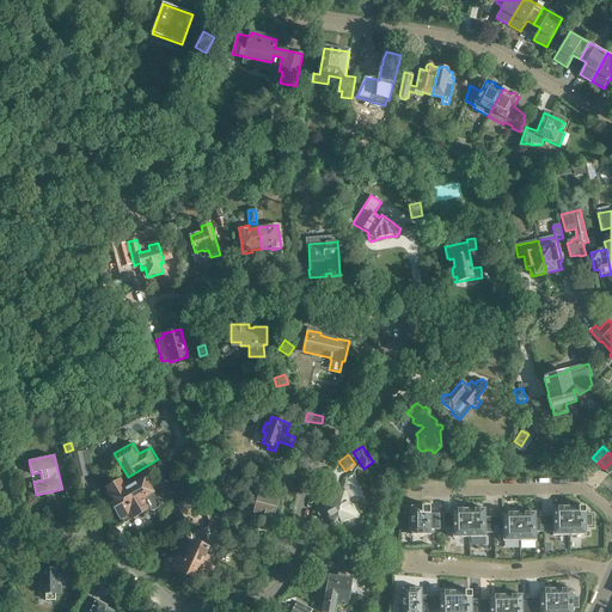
[(87,471),(85,457),(77,459),(79,473),(87,471)]
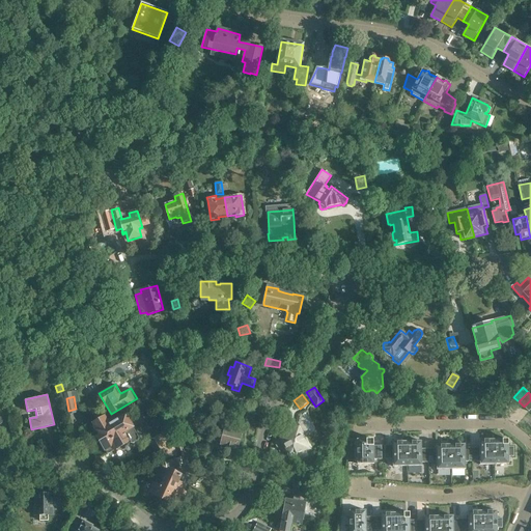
[(133,444),(139,441),(139,438),(126,414),(109,424),(105,416),(93,422),(94,424),(93,424),(93,426),(94,429),(98,429),(100,434),(96,436),(107,454),(130,441),(131,444),(133,444)]
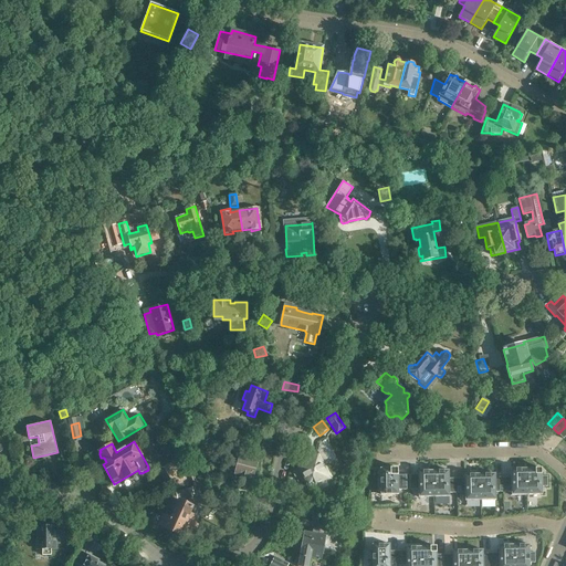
[(217,457),(216,448),(216,447),(206,447),(207,457),(217,457)]
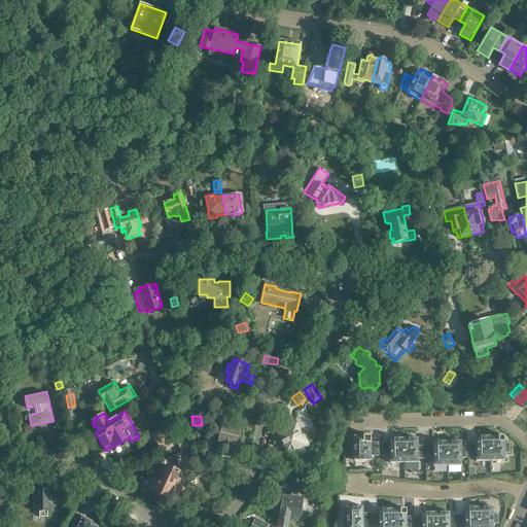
[(240,430),(223,426),(219,442),(225,444),(224,450),(234,452),(235,446),(240,430)]
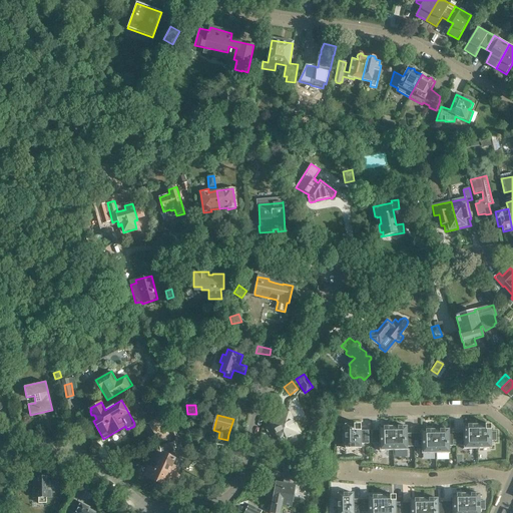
[(288,415),(272,424),(272,425),(268,427),(271,432),(275,430),(283,446),(288,443),(286,440),(297,434),(297,433),(298,432),(295,425),(293,426),(288,415)]
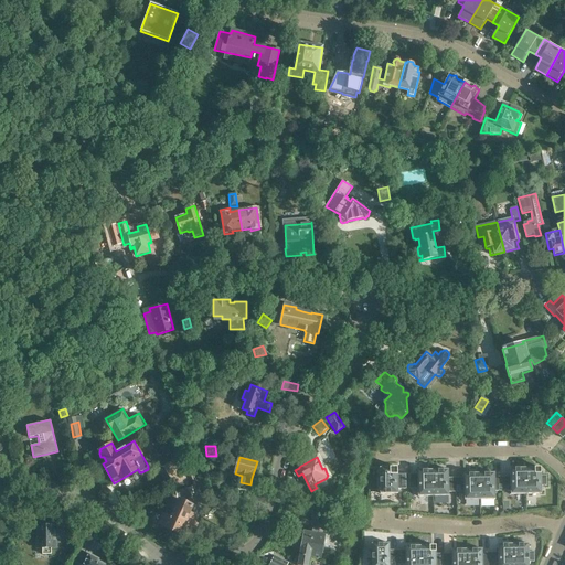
[(164,469),(172,480),(183,472),(176,462),(164,469)]
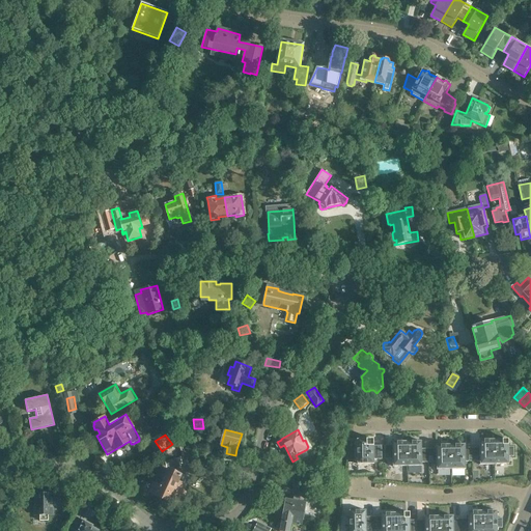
[(375,446),(374,439),(358,440),(359,472),(375,471),(375,459),(383,459),(383,446),(375,446)]
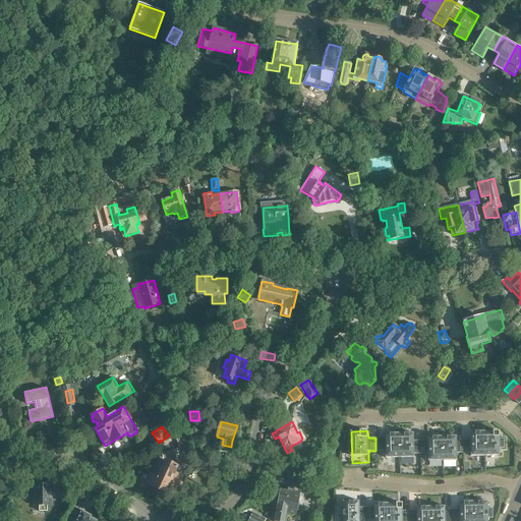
[(485,461),(484,431),(470,432),(470,440),(463,440),(464,453),(471,453),(471,462),(485,461)]
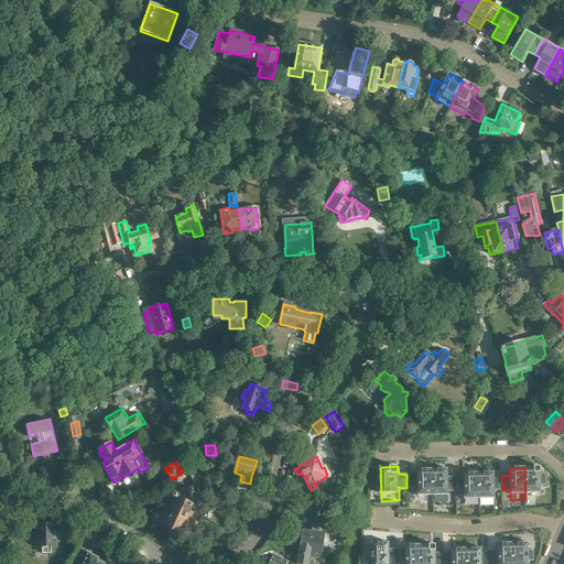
[(545,475),(540,475),(540,474),(540,467),(524,467),(525,499),(541,499),(541,486),(545,485),(545,475)]
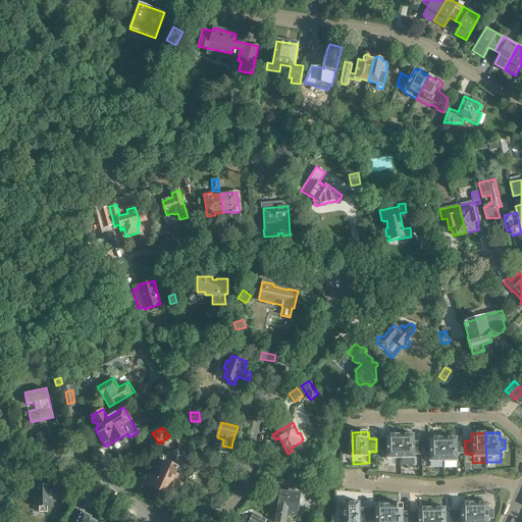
[(401,466),(400,434),(385,434),(385,438),(378,438),(378,452),(386,452),(386,467),(401,466)]
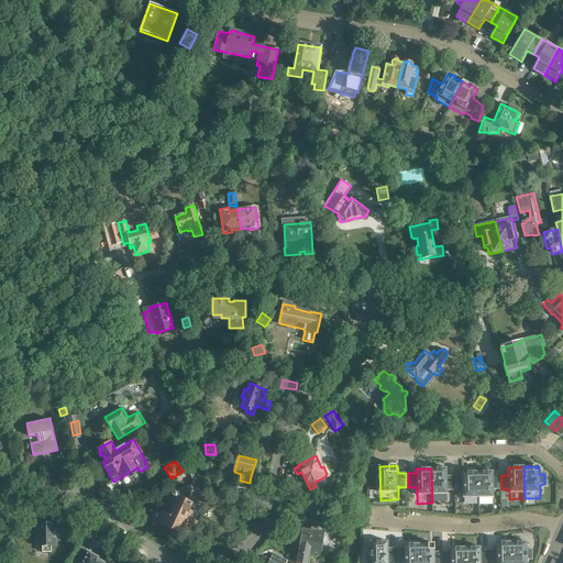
[(455,490),(454,476),(446,476),(446,468),(431,468),(432,503),(448,503),(448,490),(455,490)]
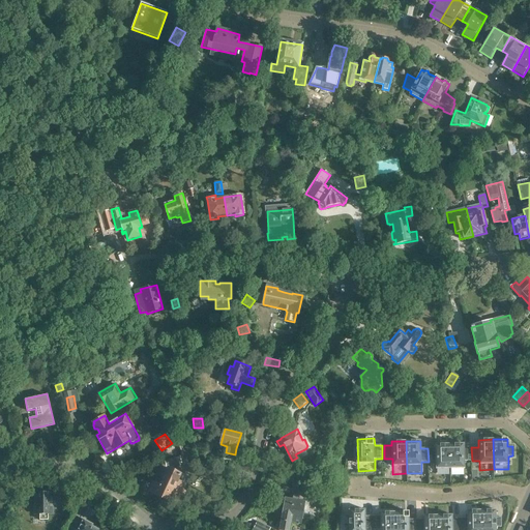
[(428,448),(429,462),(436,462),(436,469),(450,469),(449,444),(435,444),(435,448),(428,448)]
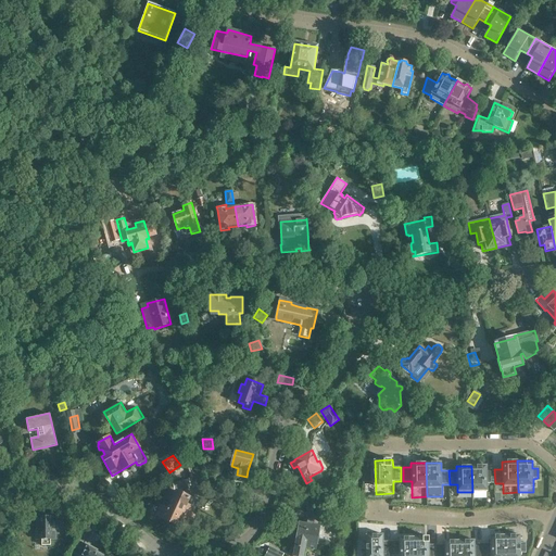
[(488,483),(495,483),(494,469),(487,469),(487,466),(471,466),(472,492),(488,492),(488,483)]
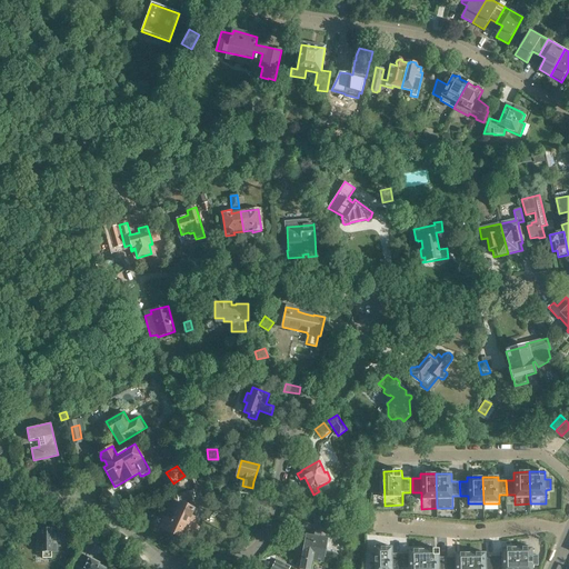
[(190,541),(200,520),(191,516),(195,509),(180,502),(172,521),(166,518),(160,527),(168,530),(167,531),(181,538),(190,541)]
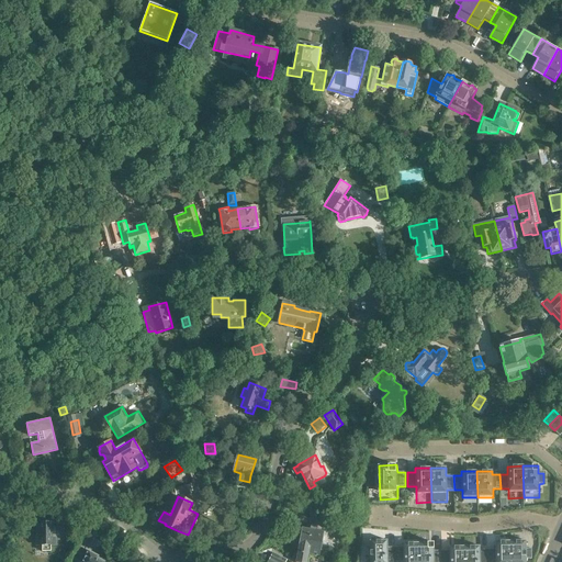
[(68,537),(68,525),(56,525),(56,523),(37,523),(37,546),(42,546),(42,551),(51,551),(51,546),(56,546),(56,531),(62,531),(62,537),(68,537)]
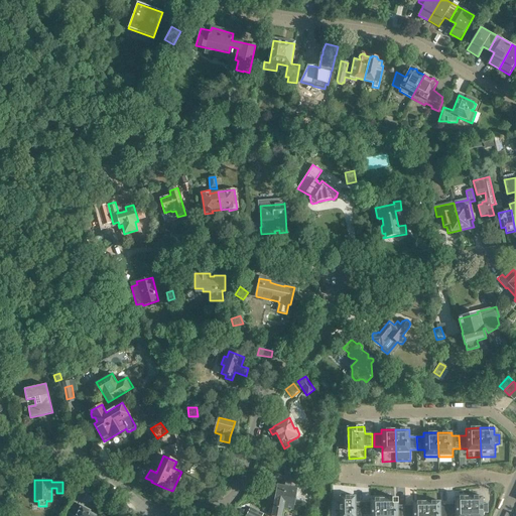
[(296,488),(277,485),(272,515),(282,515),(284,509),(293,510),(296,488)]
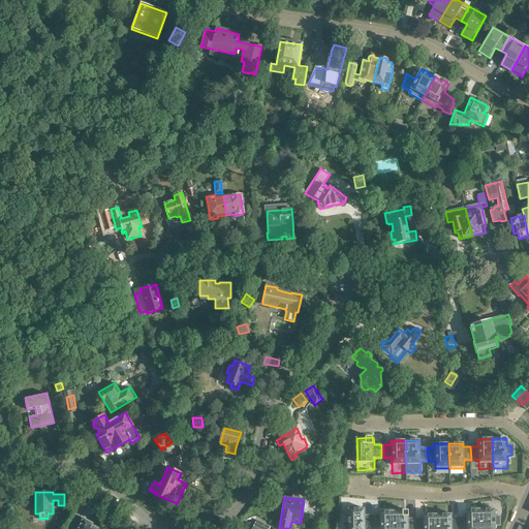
[(365,528),(365,526),(372,526),(372,512),(365,512),(365,506),(348,506),(348,528),(365,528)]
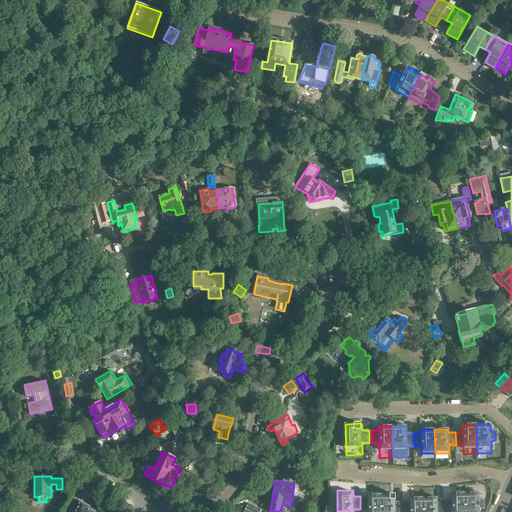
[(451,498),(444,498),(445,511),(451,511),(465,511),(465,490),(451,490),(451,498)]
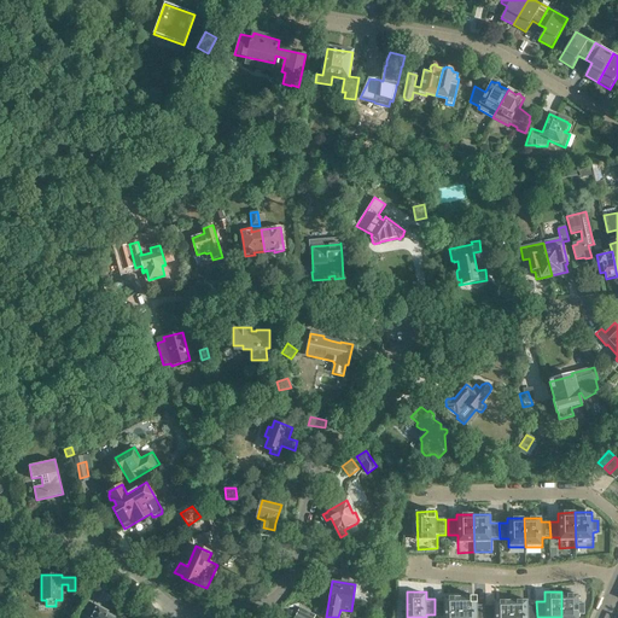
[(561,617),(578,617),(578,612),(584,611),(584,600),(578,600),(578,592),(561,592),(561,617)]
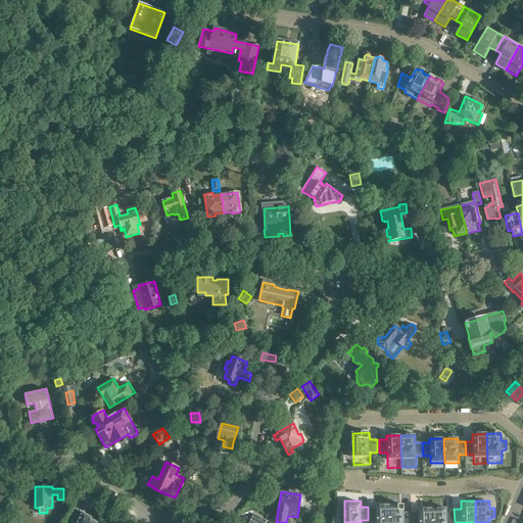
[(0,513),(3,516),(9,509),(0,502),(0,513)]
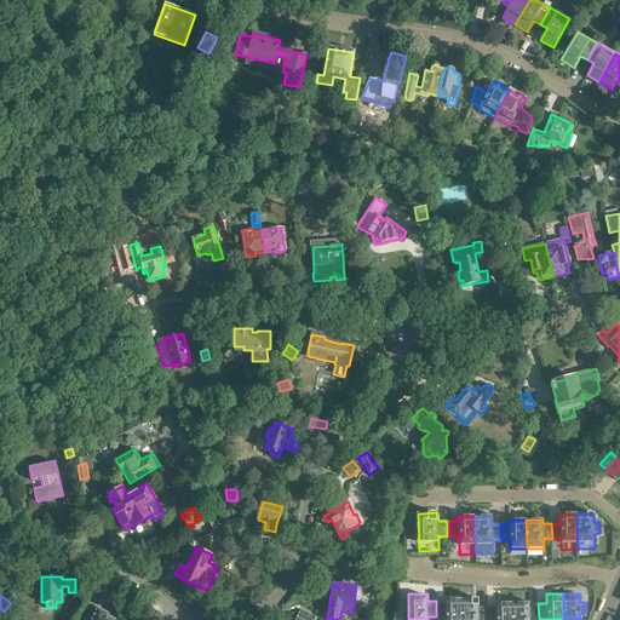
[(461,619),(461,596),(445,596),(445,601),(436,601),(436,616),(445,616),(445,619),(461,619)]
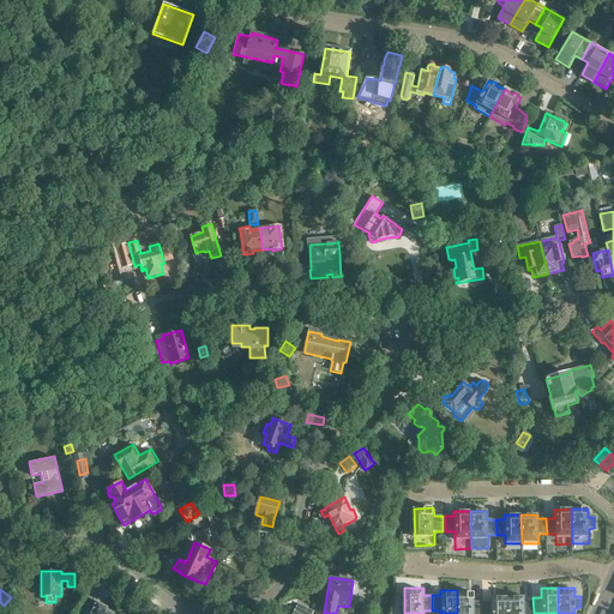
[(482,613),(482,599),(474,599),(474,590),(457,590),(457,613),(482,613)]
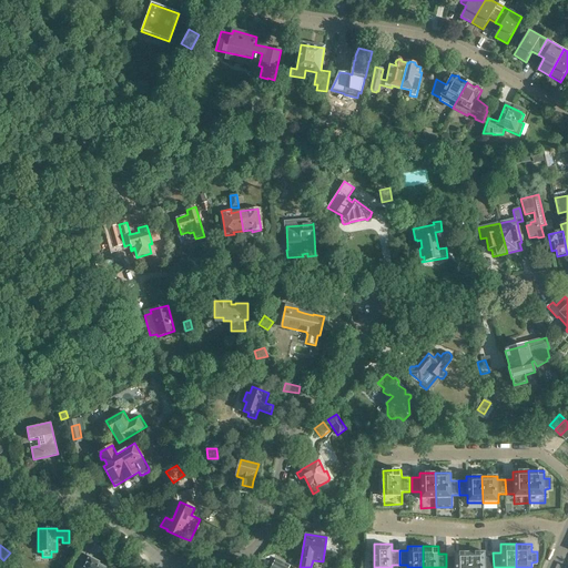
[(446,554),(446,567),(469,567),(469,549),(454,549),(454,554),(446,554)]
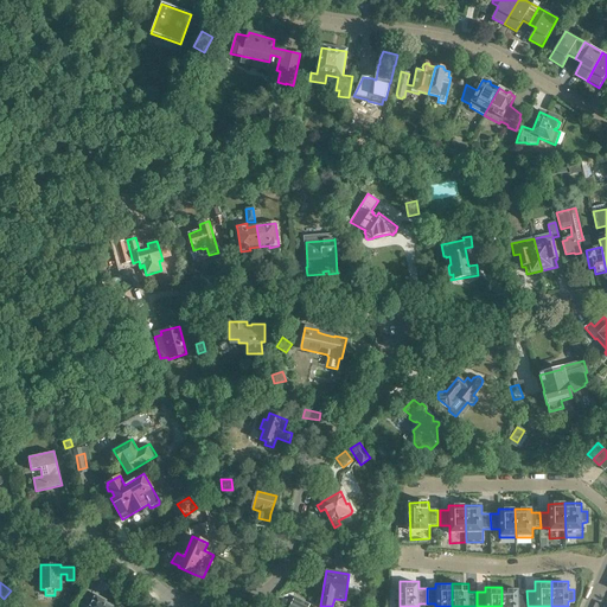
[(502,587),(502,606),(526,606),(526,590),(518,590),(518,587),(502,587)]
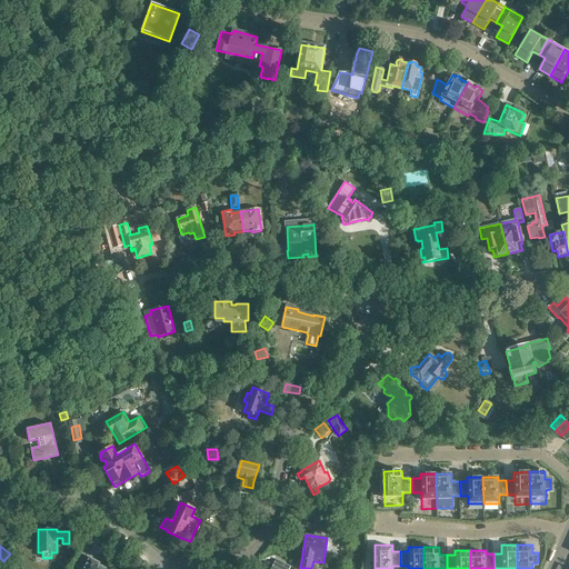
[(105,568),(99,566),(100,563),(90,558),(83,568),(105,568)]
